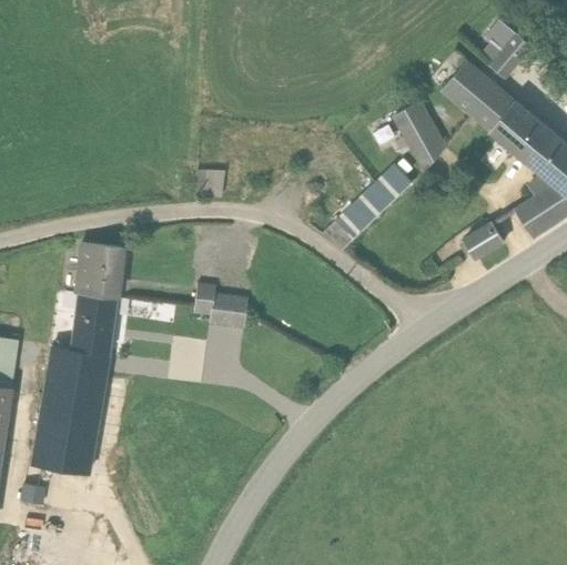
[(534,50),(518,36),(492,64),(507,79),(534,50)]
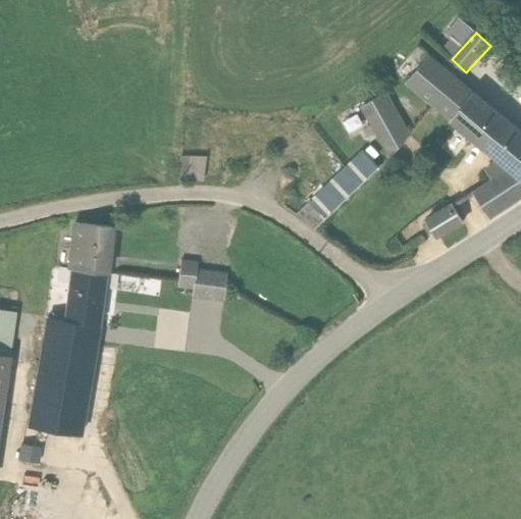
[(520,128),(431,56),(407,85),(497,159),(486,169),(492,179),(473,191),(491,219),(520,200),(520,128)]
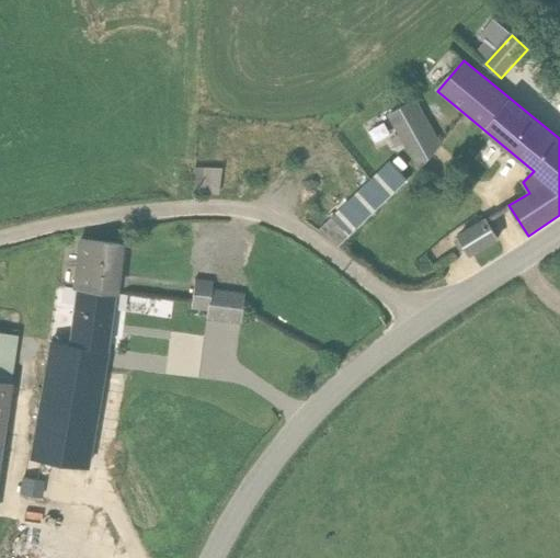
[(415,100),(388,116),(415,161),(444,145),(415,100)]
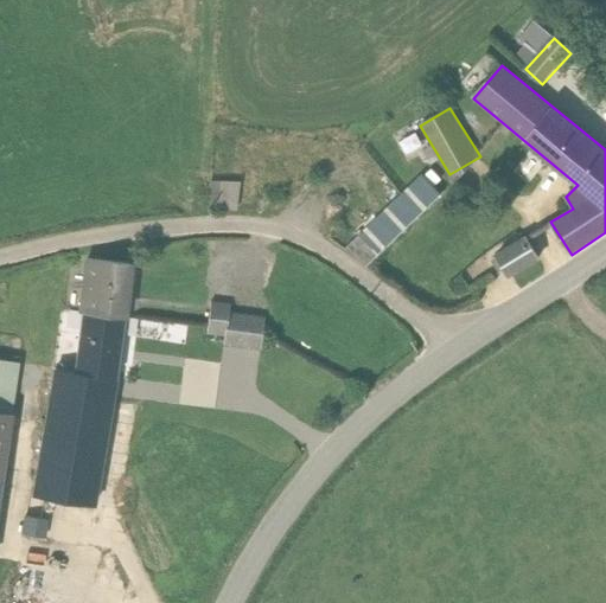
[(439,196),(421,178),(349,249),(367,267),(439,196)]
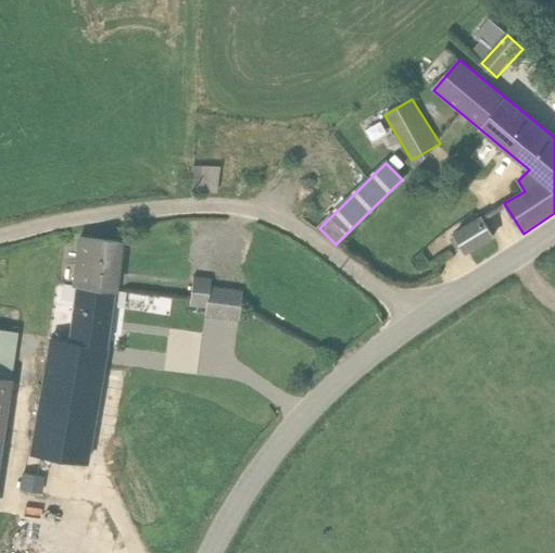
[(201,193),(201,166),(191,166),(190,186),(193,192),(201,193)]
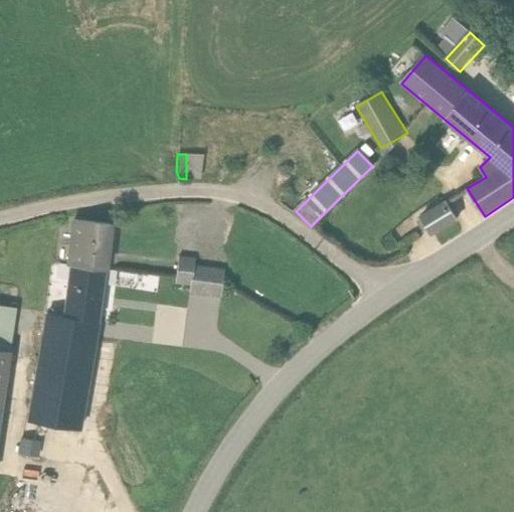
[(186,154),(186,179),(201,180),(202,154),(186,154)]
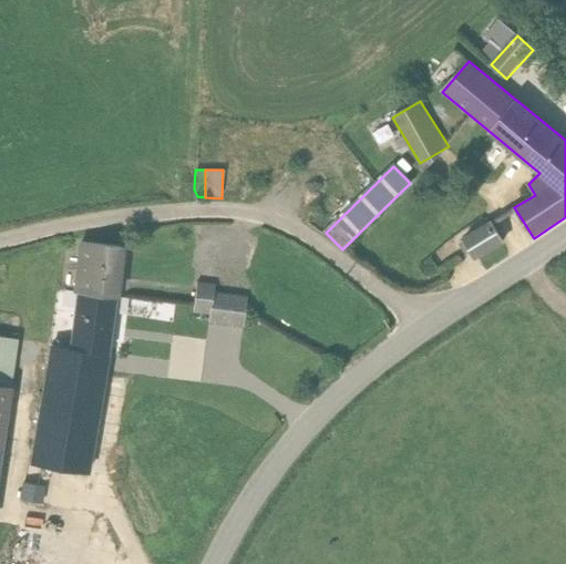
[(493,221),(463,239),(477,262),(506,243),(493,221)]
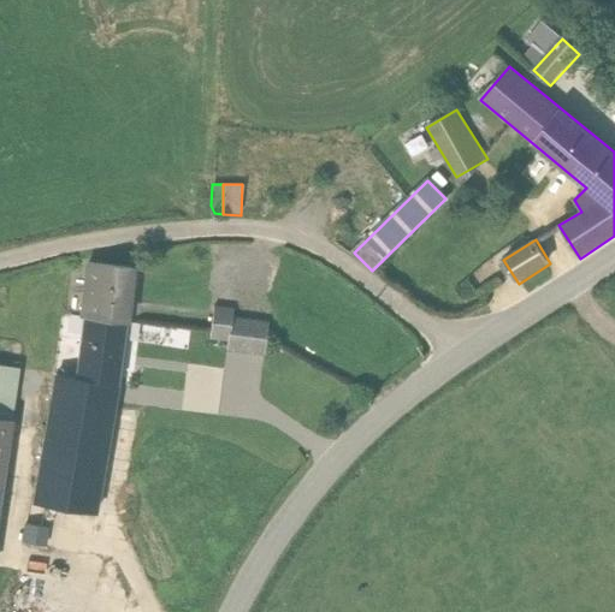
[(90,320),(126,324),(129,324),(135,268),(86,262),(78,319),(83,320),(90,320)]
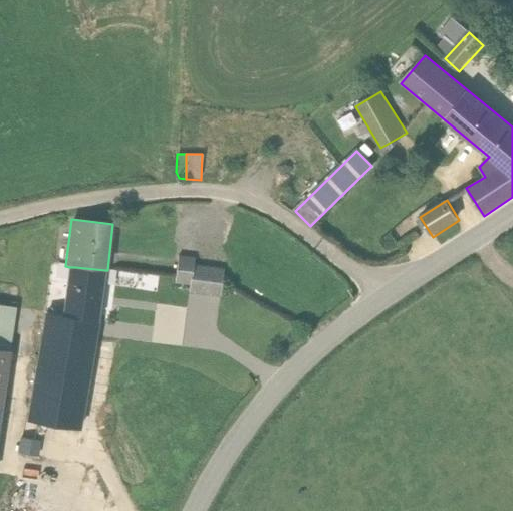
[(192,268),(193,261),(180,259),(175,286),(188,288),(192,268)]
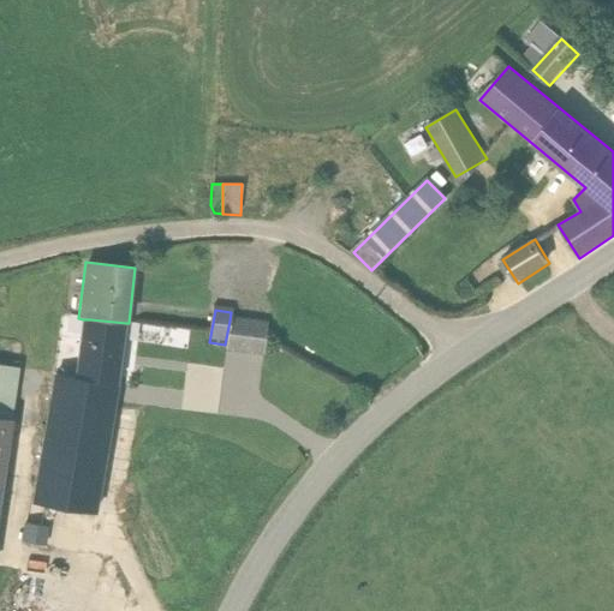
[(57,376),(118,385),(126,323),(90,319),(84,364),(59,359),(57,376)]
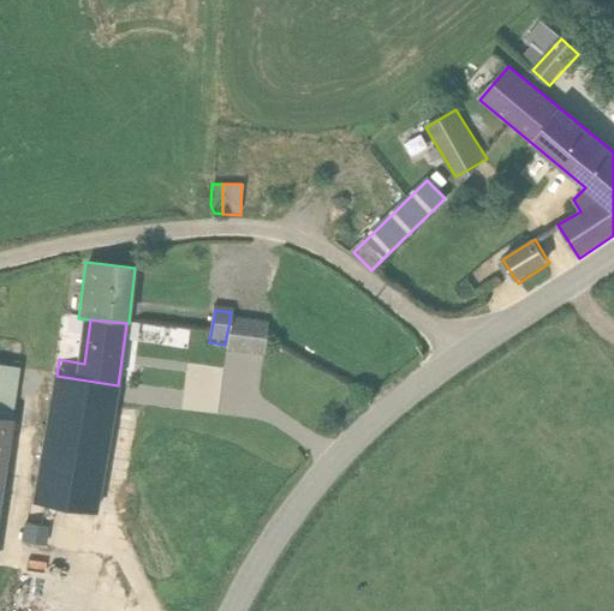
[(84,364),(90,319),(83,319),(76,361),(84,364)]
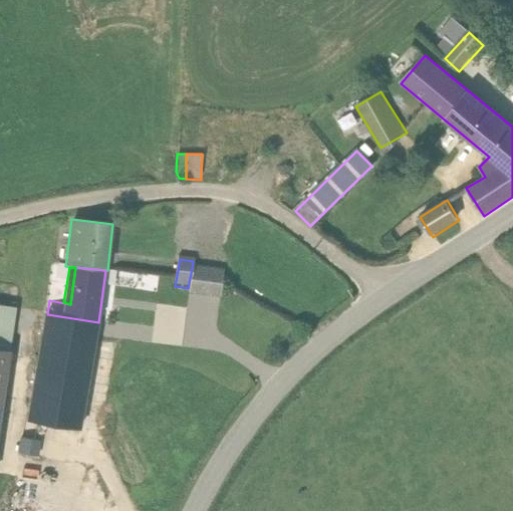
[(220,271),(192,268),(189,294),(218,297),(220,271)]
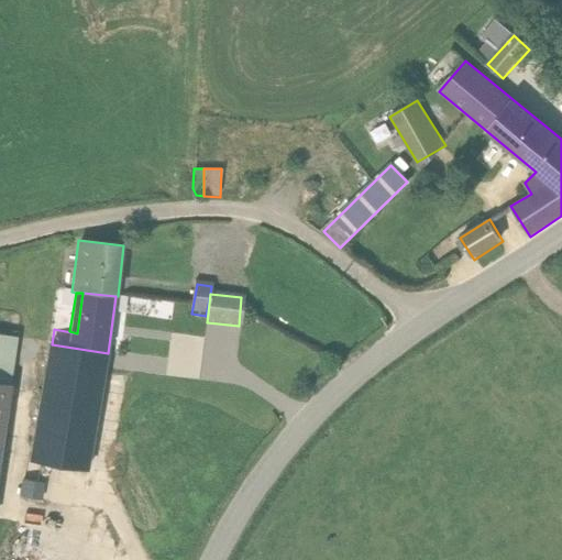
[(0,383),(11,385),(18,340),(0,337),(0,383)]
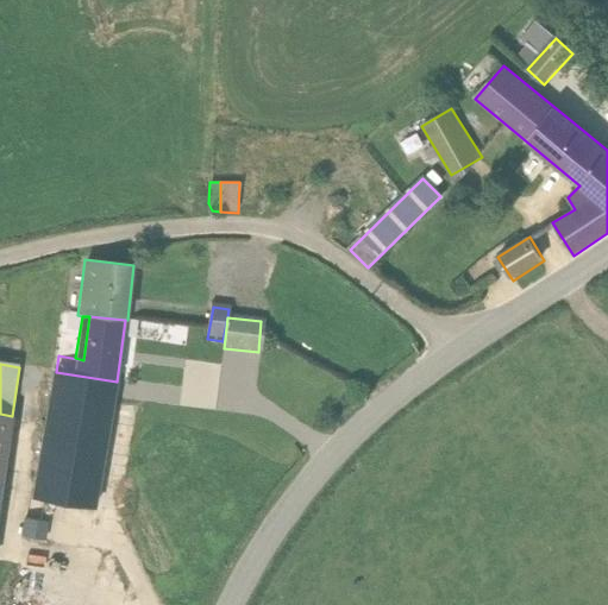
[(117,382),(56,372),(54,372),(32,500),(95,512),(117,382)]
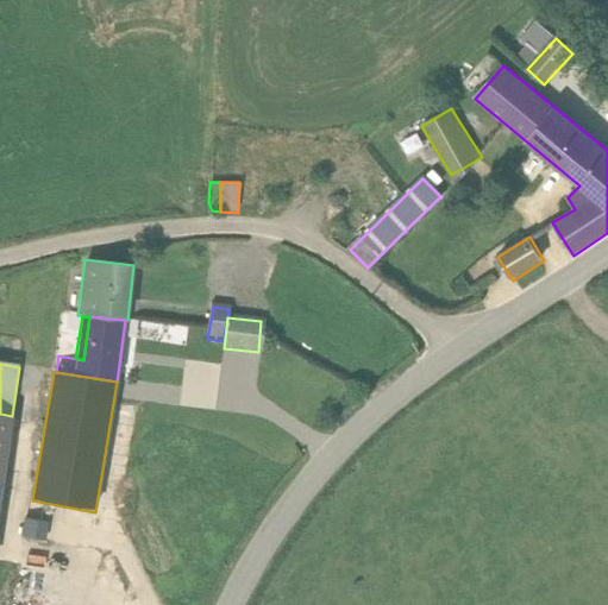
[(0,474),(2,476),(4,476),(12,416),(0,414),(0,474)]
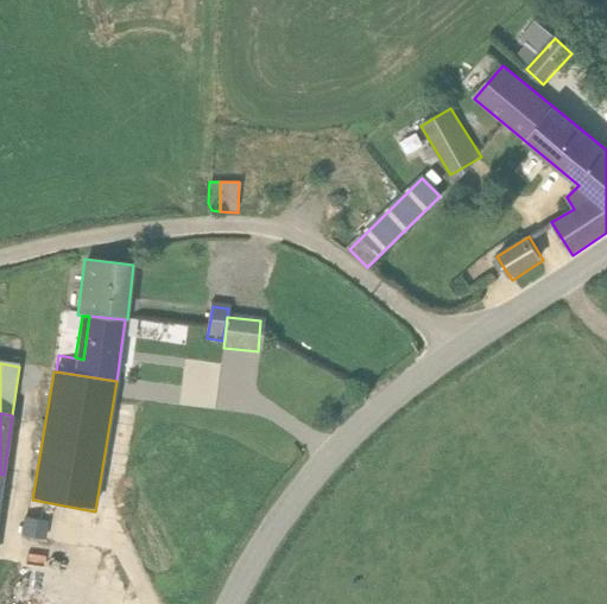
[(24,520),(20,539),(45,544),(48,523),(24,520)]
